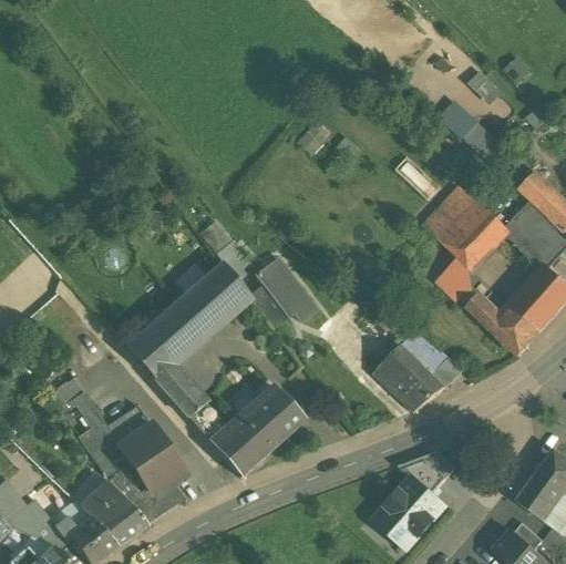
[(517,54),(503,68),(517,81),(531,68),(517,54)]
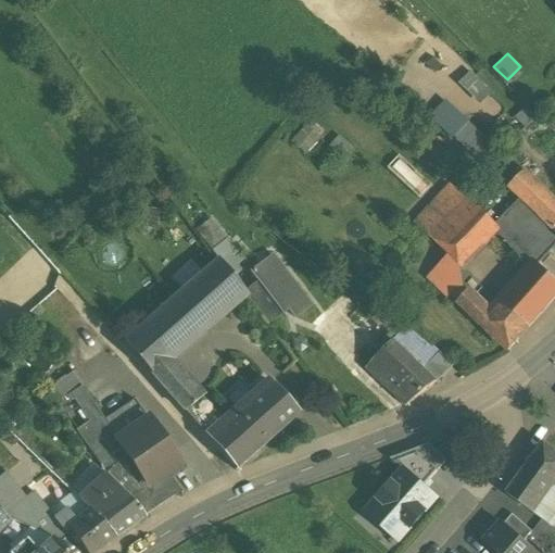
[(470,67),(457,82),(480,101),(493,88),(470,67)]
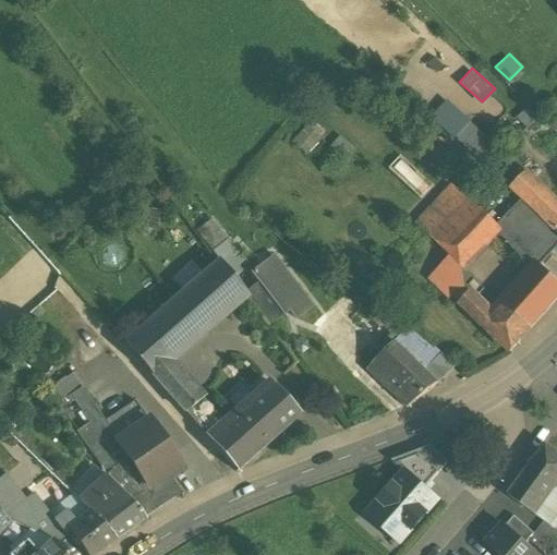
[(447,97),(431,115),(475,155),(491,137),(447,97)]
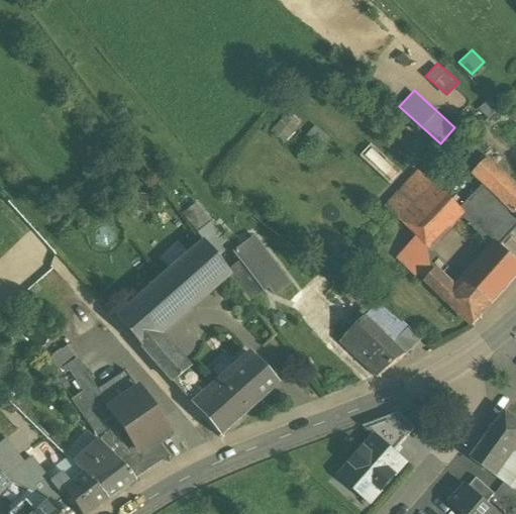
[(272,128),(285,140),(299,124),(286,112),(272,128)]
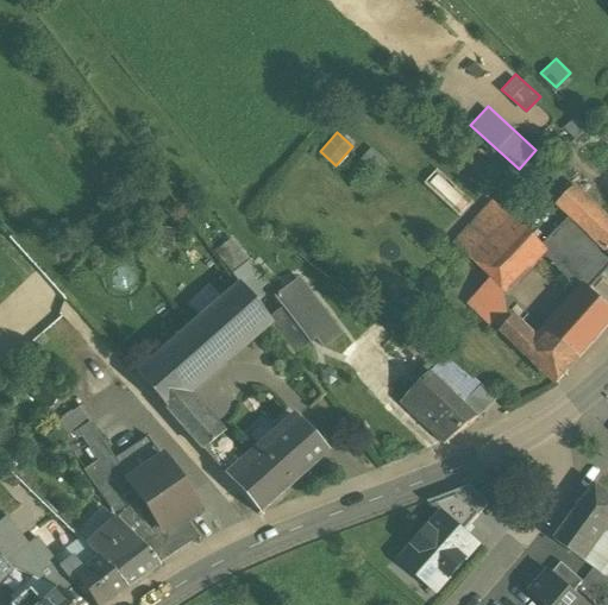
[(386,158),(374,147),(362,161),(375,171),(386,158)]
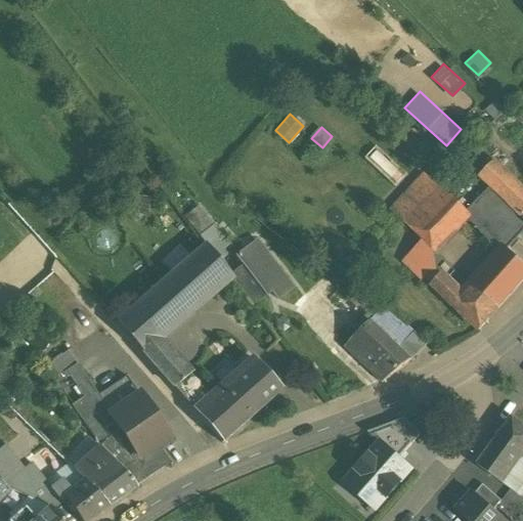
[(522,187),(496,162),(481,174),(522,214),(522,187)]
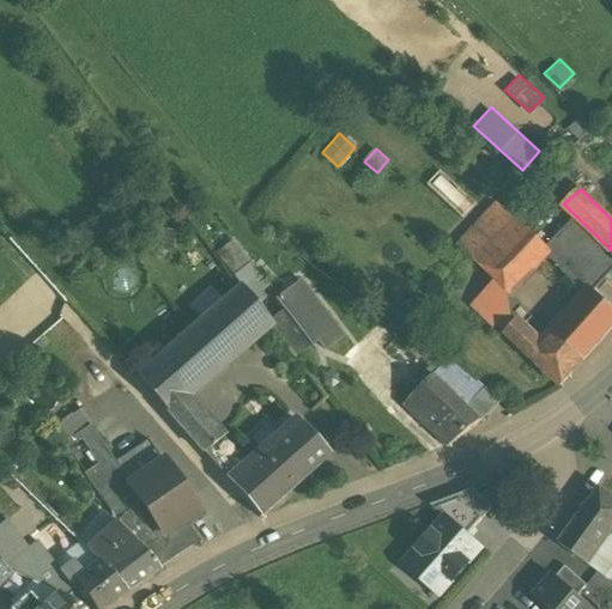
[(500,202),(459,244),(473,257),(514,215),(500,202)]
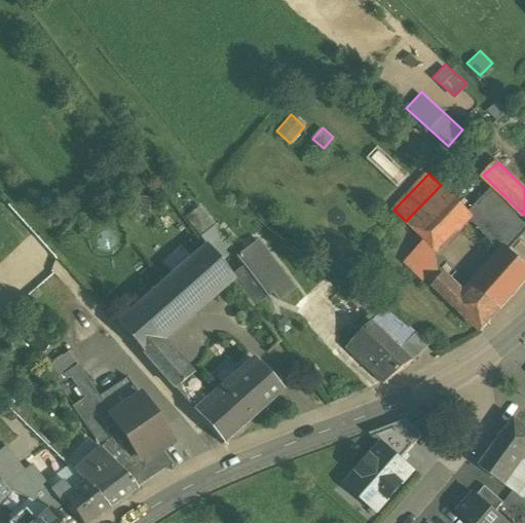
[(469,211),(441,185),(406,221),(419,234),(420,233),(436,249),(467,215),(470,212),(469,211)]
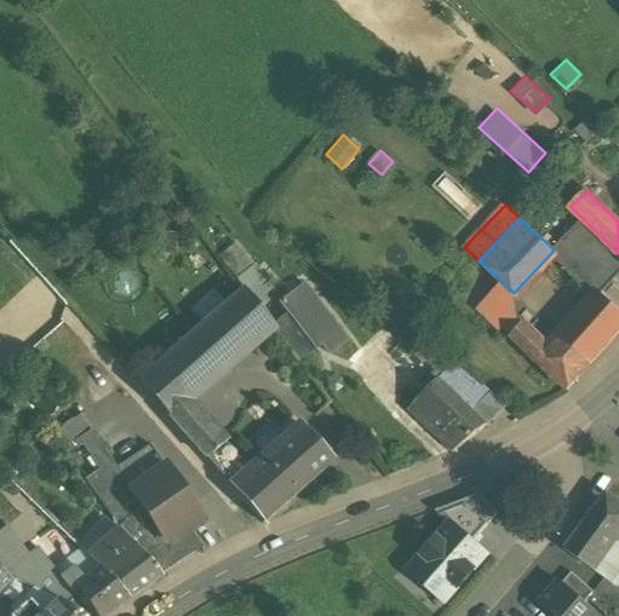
[(618,258),(580,220),(552,248),(554,249),(551,253),(569,272),(595,298),(600,292),(601,293),(618,272),(618,258)]
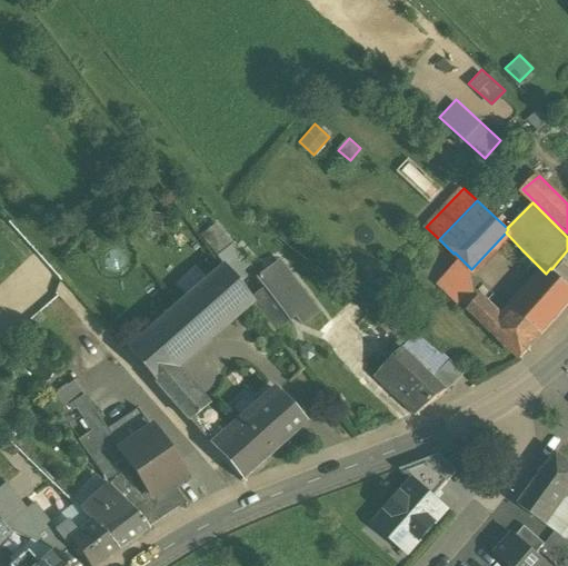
[(250,264),(215,222),(199,235),(225,265),(240,283),(248,276),(243,270),(250,264)]
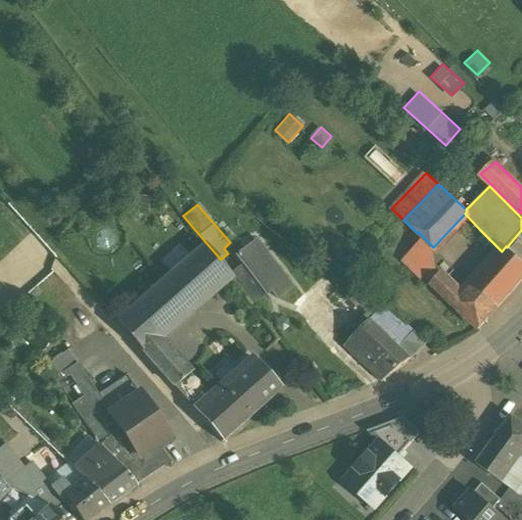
[(256,239),(237,254),(244,264),(231,274),(252,303),(272,290),(278,297),(292,287),(256,239)]
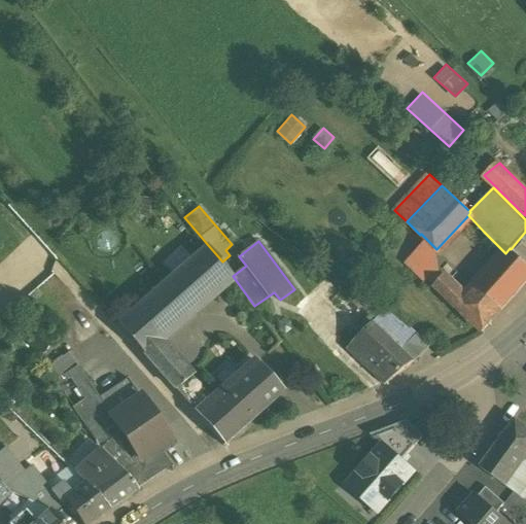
[(208,245),(117,322),(143,353),(160,340),(233,276),(222,262),(208,245)]
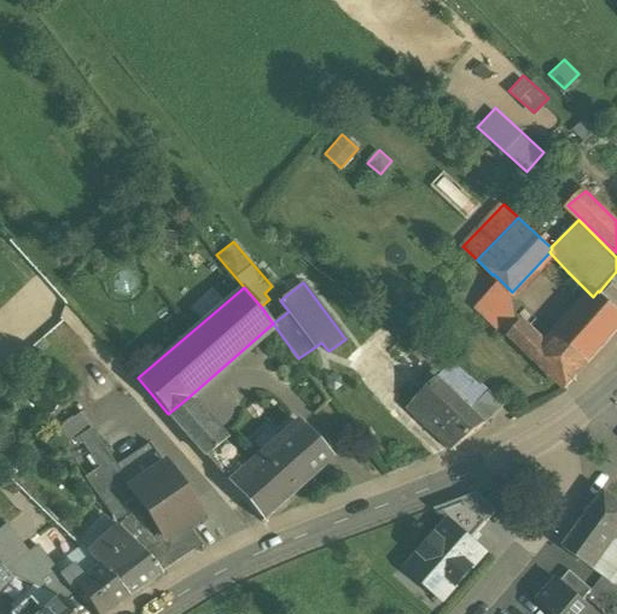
[(593,297),(559,334),(588,362),(603,346),(604,346),(609,341),(607,340),(616,328),(616,307),(599,292),(598,291),(593,297)]
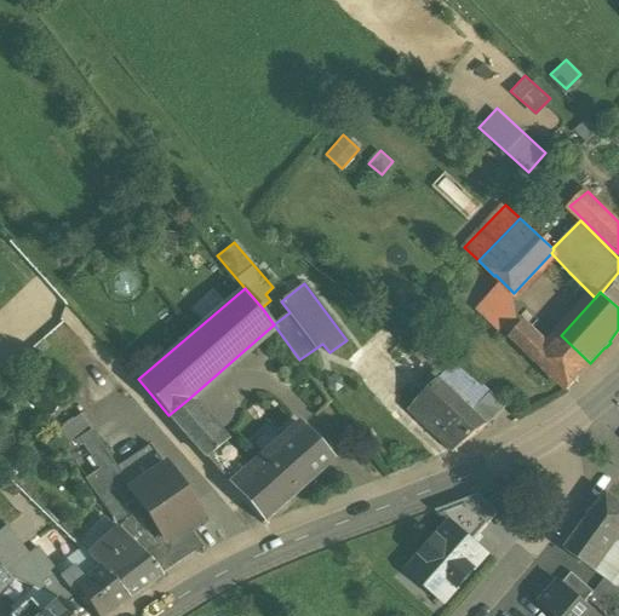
[(590,363),(561,335),(549,349),(493,294),(480,308),(567,389),(590,363)]
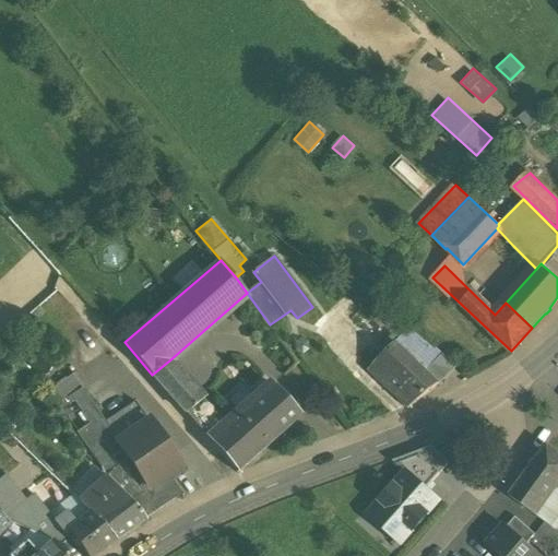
[(436,349),(419,335),(404,322),(382,345),(387,350),(396,341),(440,382),(442,380),(459,364),(450,357),(437,347),(436,349)]
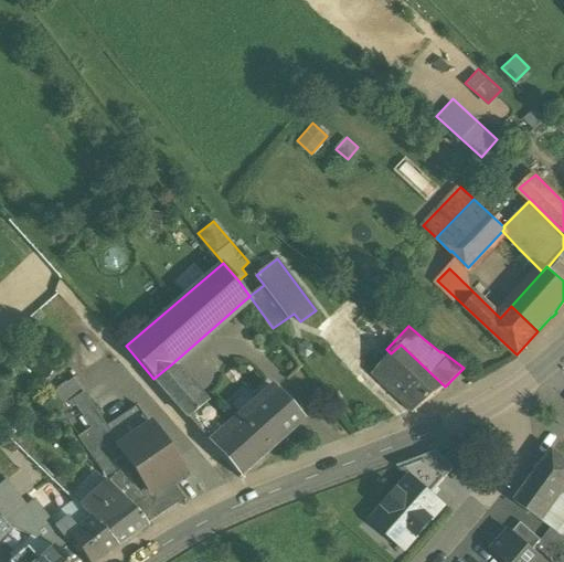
[(445,386),(401,345),(391,353),(373,372),(413,411),(445,386)]
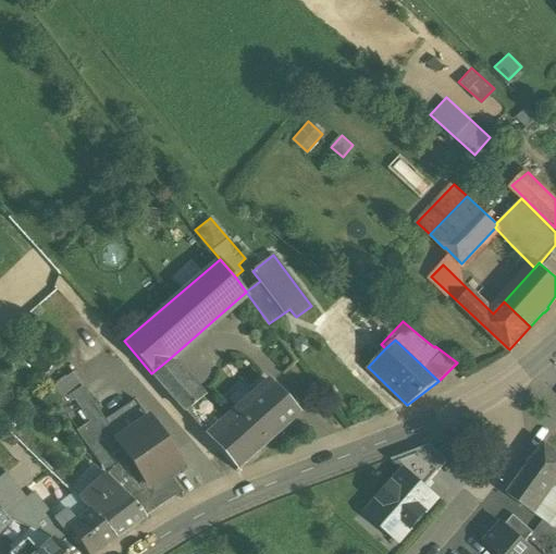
[(201,396),(169,359),(151,373),(185,409),(201,396)]
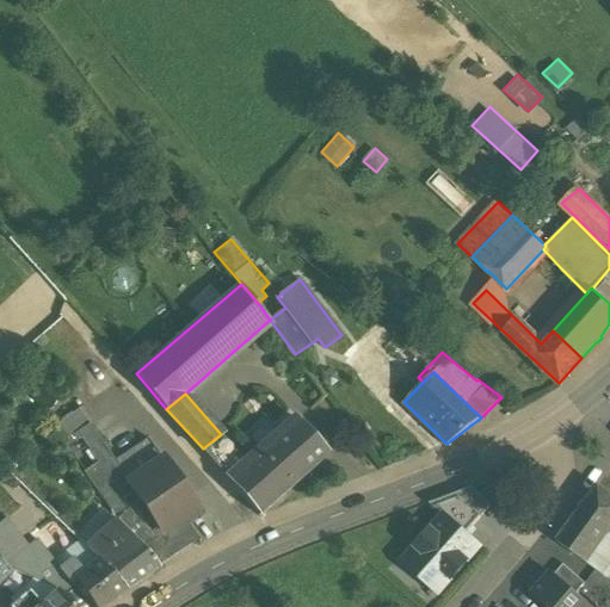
[(246,463),(228,478),(260,514),(328,453),(297,417),(246,463)]
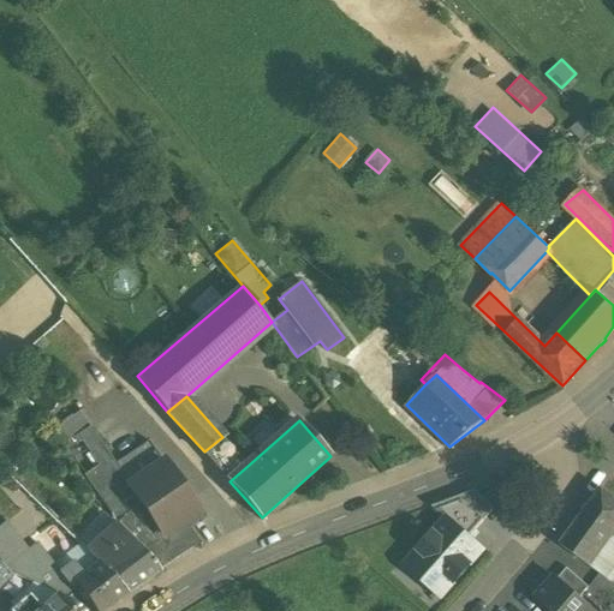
[(115,462),(90,424),(75,435),(78,441),(83,437),(131,509),(154,543),(164,537),(127,484),(130,483),(115,462)]
